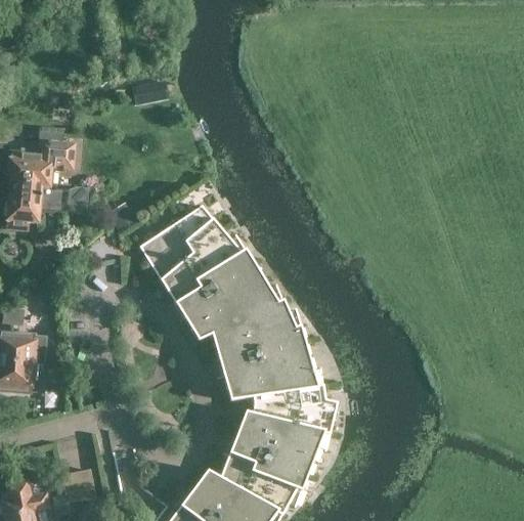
[(9,148),(6,179),(54,183),(56,168),(67,169),(67,165),(74,166),(77,139),(64,138),(66,126),(41,124),(39,147),(25,146),(24,150),(9,148)]
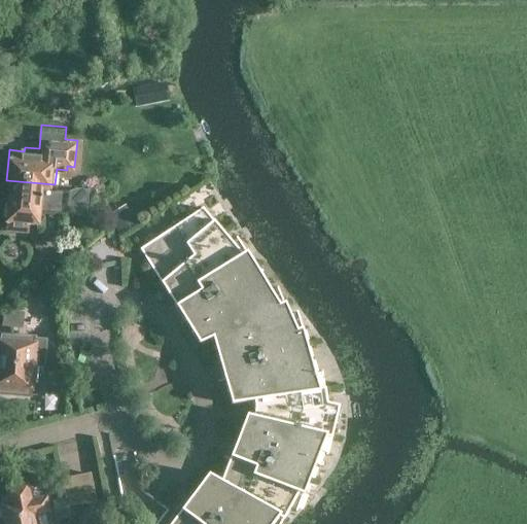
[(68,188),(68,186),(11,181),(6,228),(28,230),(29,221),(32,221),(32,220),(40,221),(41,211),(66,213),(66,210),(68,188)]
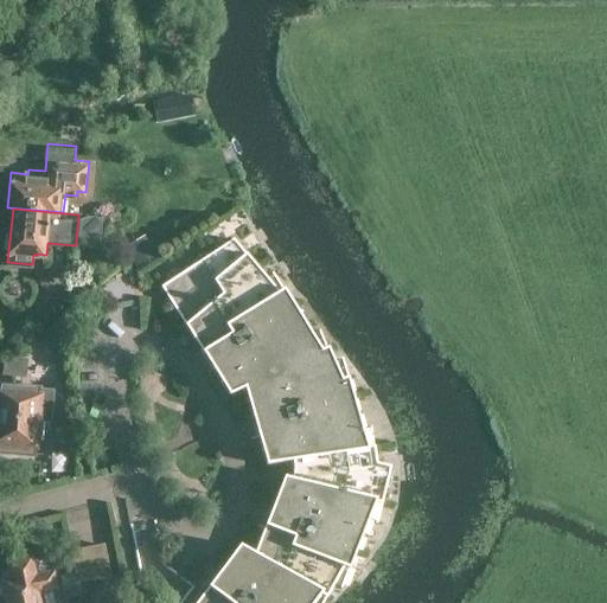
[(78,217),(76,242),(100,244),(103,215),(88,213),(78,217)]
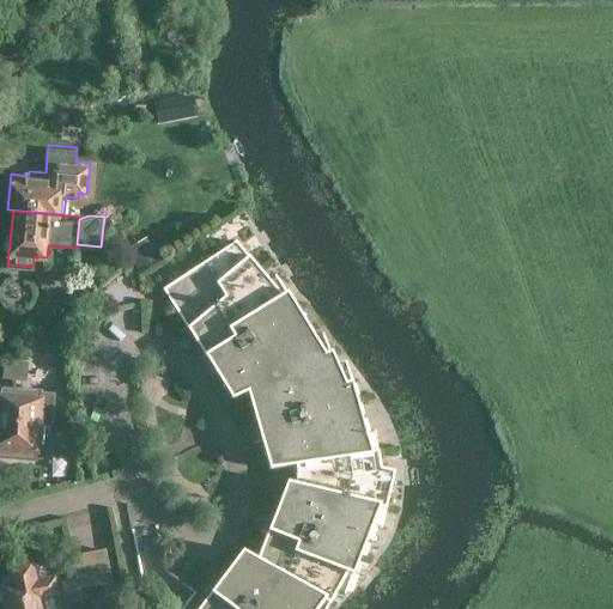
[(283,293),(237,239),(164,287),(232,397),(248,390),(269,467),(297,463),(296,481),(287,480),(258,556),(243,548),(196,608),(315,608),(325,598),(331,601),(347,571),(353,573),(380,505),(386,506),(390,488),(384,487),(378,449),(372,450),(352,379),(346,382),(332,349),(326,352),(287,291),(283,293)]
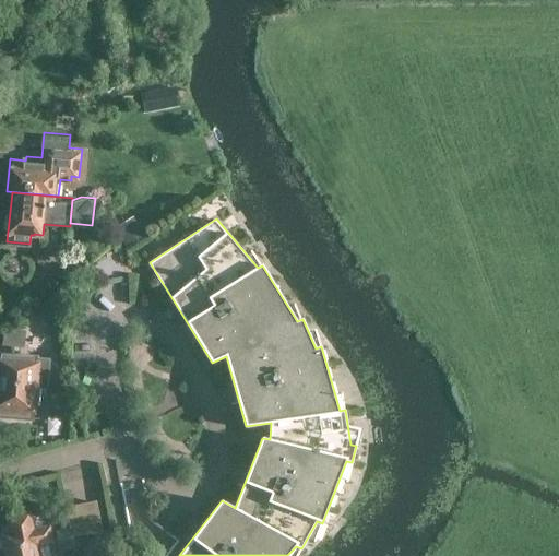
[(0,385),(36,388),(38,359),(0,355),(0,385)]
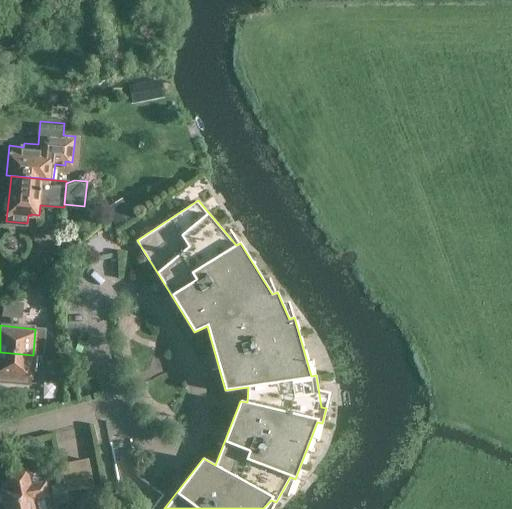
[(47,356),(56,355),(55,344),(46,345),(47,356)]
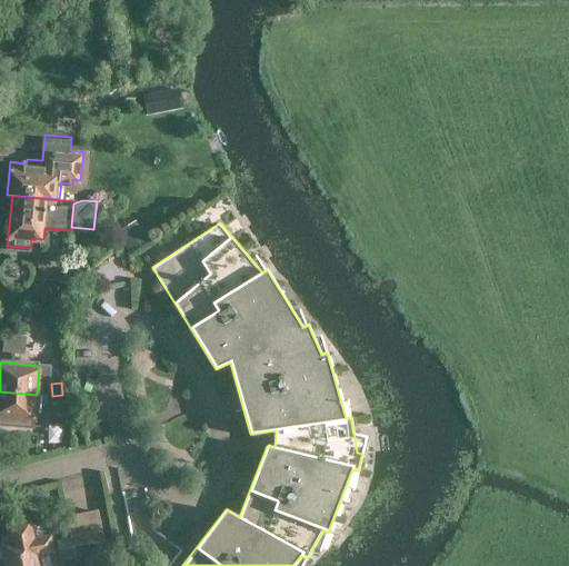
[(37,395),(0,391),(0,420),(35,425),(35,423),(39,424),(40,411),(36,411),(37,395)]
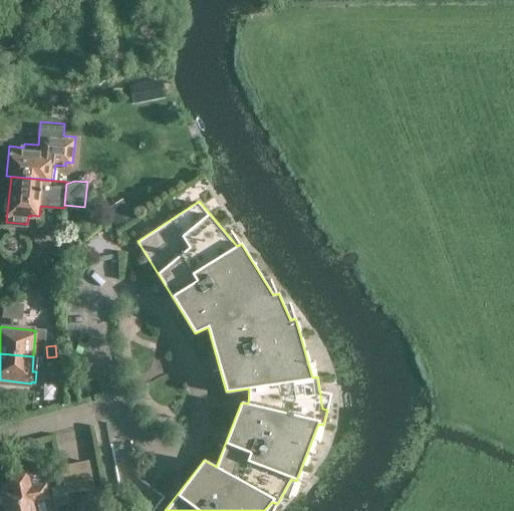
[(56,356),(47,357),(49,367),(58,366),(56,356)]
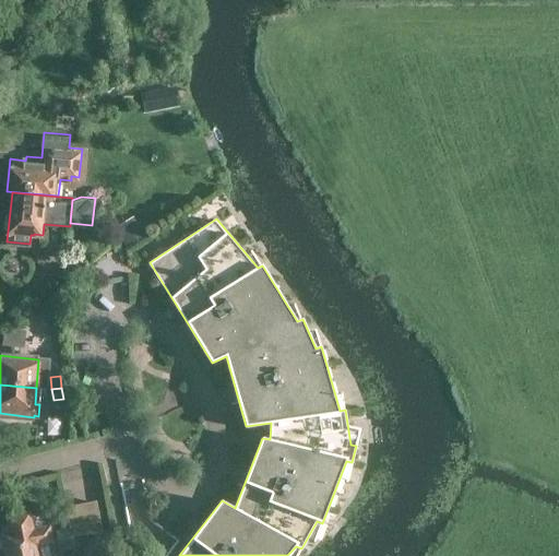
[(59,539),(73,536),(72,534),(80,533),(103,529),(96,499),(67,506),(70,527),(57,529),(59,539)]
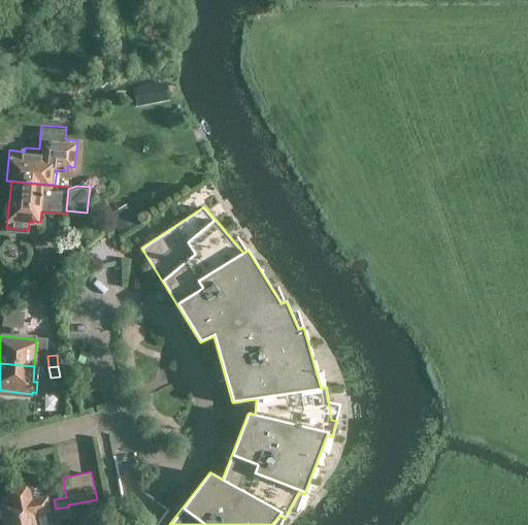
[(0,519),(33,514),(48,511),(46,497),(31,500),(28,485),(8,488),(9,495),(0,496),(0,519)]
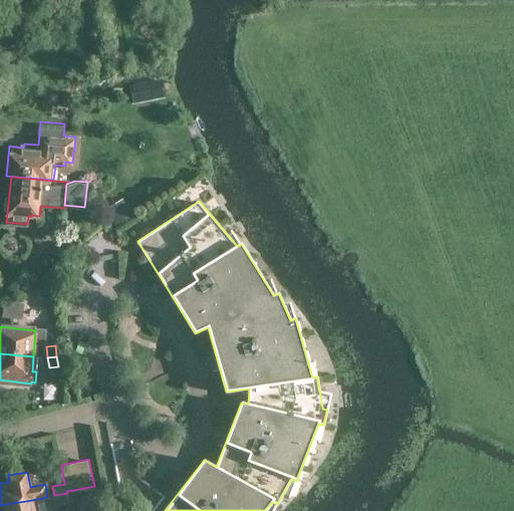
[(55,503),(68,501),(68,500),(75,499),(73,490),(66,491),(67,493),(54,495),(55,503)]
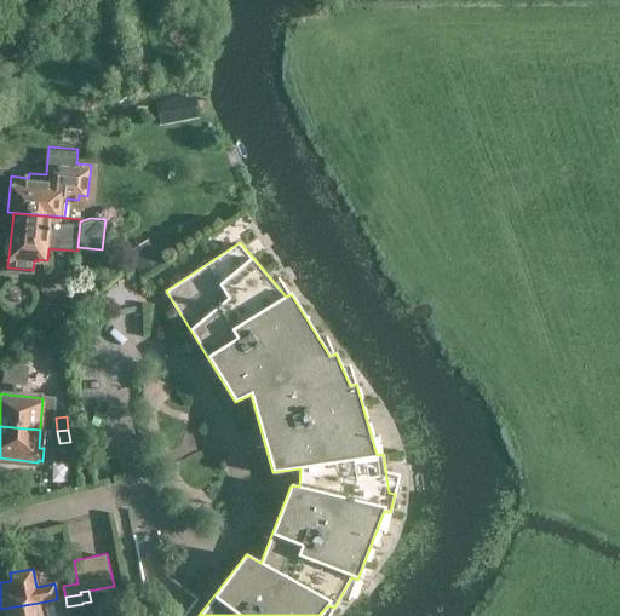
[(0,609),(0,615),(41,615),(39,603),(0,609)]
